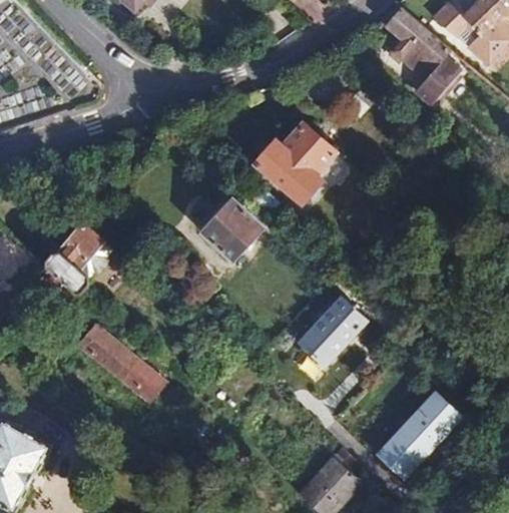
[(121,0),(132,9),(139,0),(121,0)]
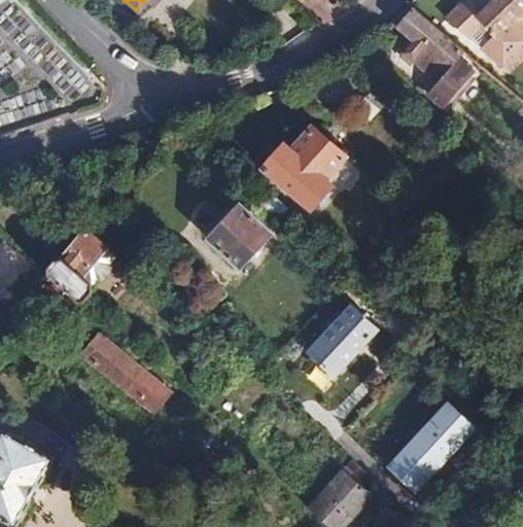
[(522,14),(518,10),(522,5),(522,0),(491,0),(487,4),(476,14),(461,0),(442,19),(465,38),(466,37),(477,48),(499,68),(522,44),(522,38),(518,32),(522,27),(522,25),(518,21),(522,15),(522,14)]
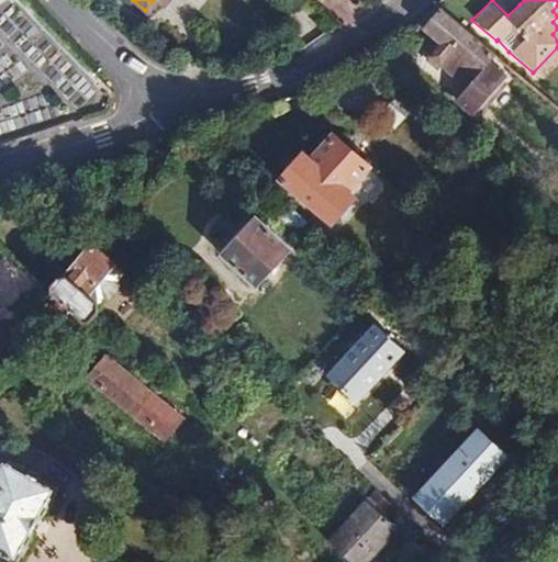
[(492,55),(432,3),(424,13),(415,23),(437,45),(427,55),(462,88),(453,100),(470,115),(502,77),(486,63),(492,55)]
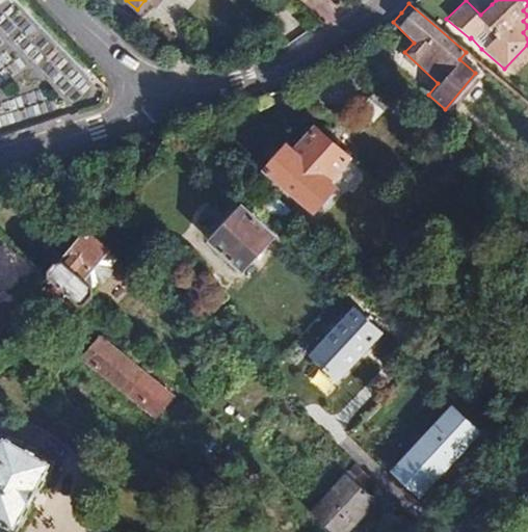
[(527,55),(527,27),(523,32),(527,38),(527,45),(504,69),(509,73),(525,58),(527,55)]
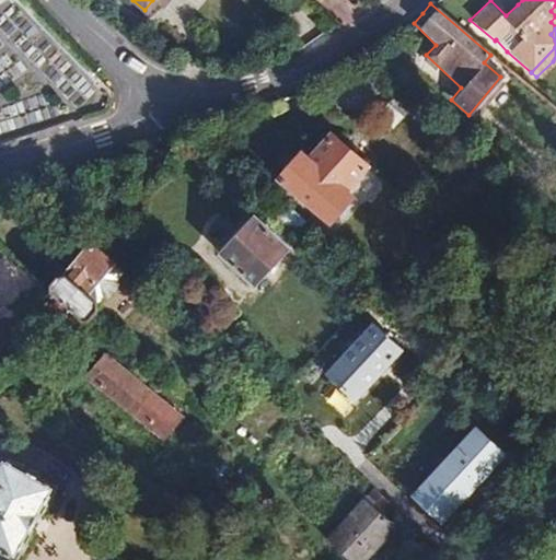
[(276,177),(328,223),(350,198),(342,190),(365,164),(329,135),(319,147),(308,160),(298,152),(276,177)]
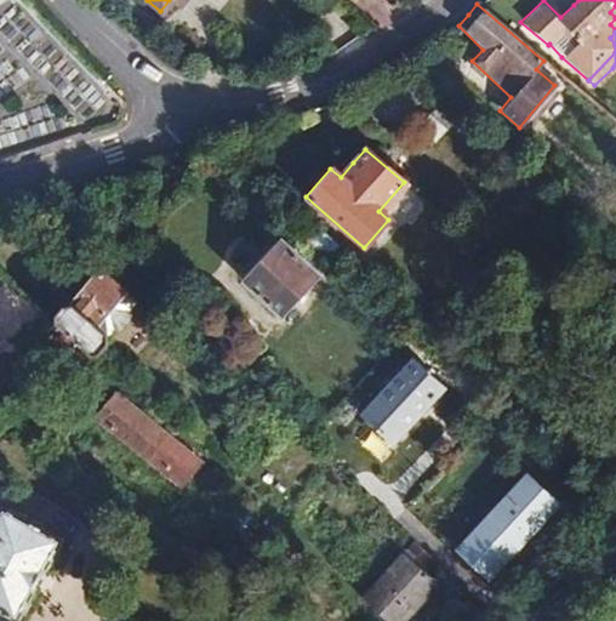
[(332,246),(309,224),(296,238),(320,260),(332,246)]
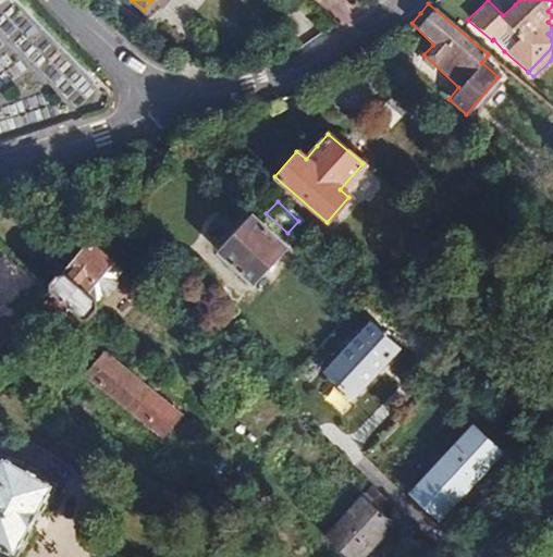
[(248,283),(283,246),(250,217),(233,235),(217,254),(248,283)]
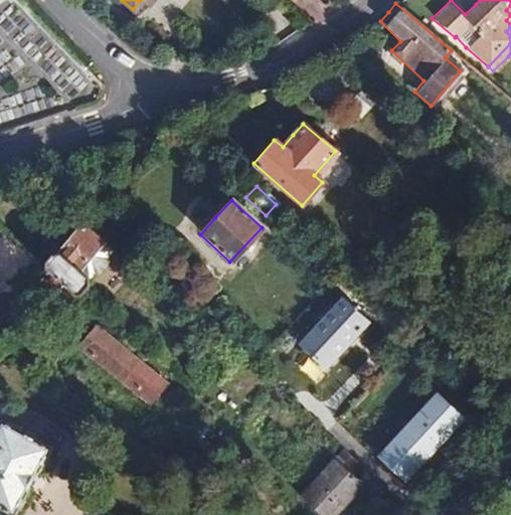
[(65,241),(56,252),(49,253),(43,262),(43,271),(47,274),(64,289),(59,295),(66,301),(71,295),(78,295),(88,285),(87,278),(76,269),(101,241),(102,240),(81,223),(65,241)]
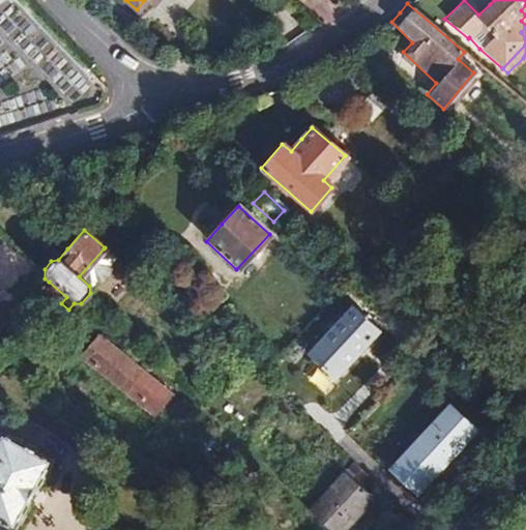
[(115,258),(104,248),(79,276),(89,286),(93,282),(99,282),(110,268),(109,264),(115,258)]
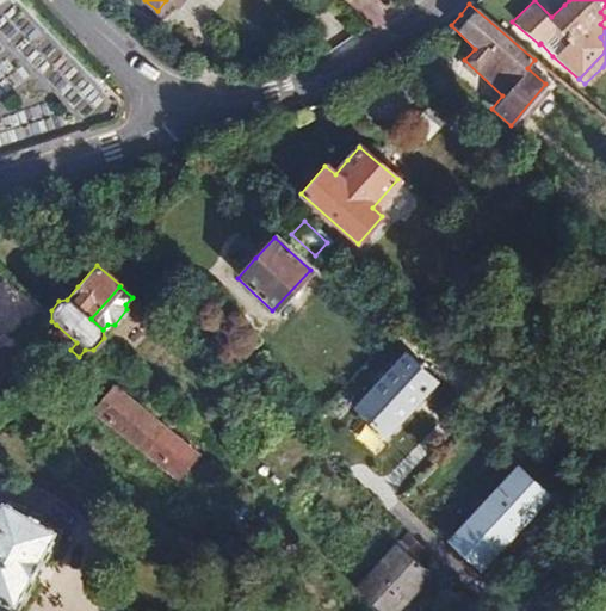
[(0,333),(19,331),(13,290),(0,291),(0,333)]
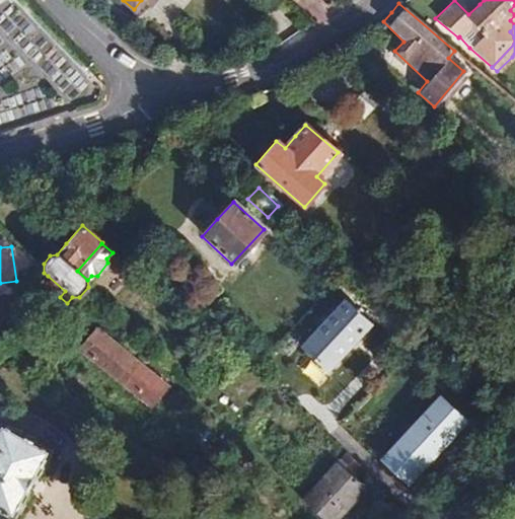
[(43,281),(60,297),(65,291),(48,276),(43,281)]
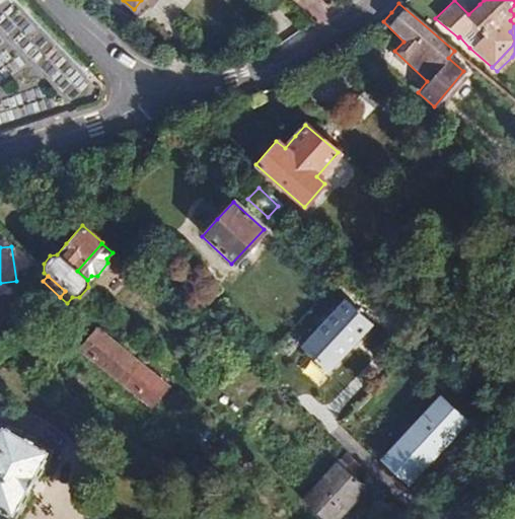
[(372,323),(344,299),(300,351),(328,375),(372,323)]
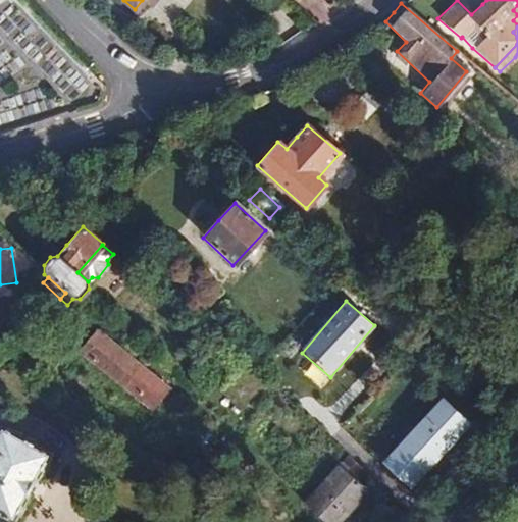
[(164,388),(95,332),(79,352),(148,409),(157,398),(164,388)]
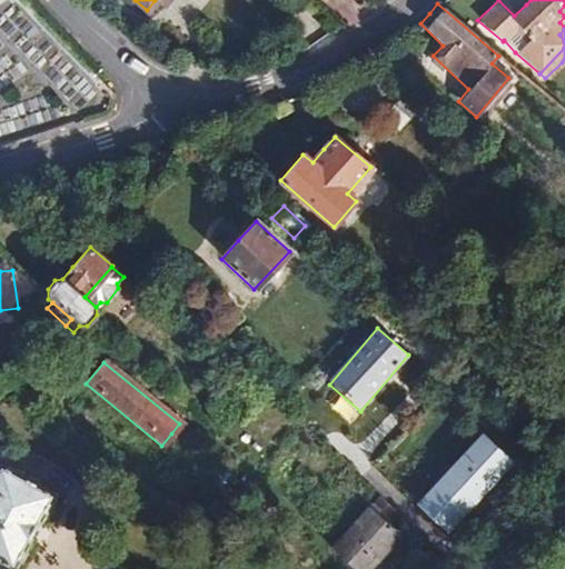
[(515,460),(482,430),(416,505),(449,535),(515,460)]
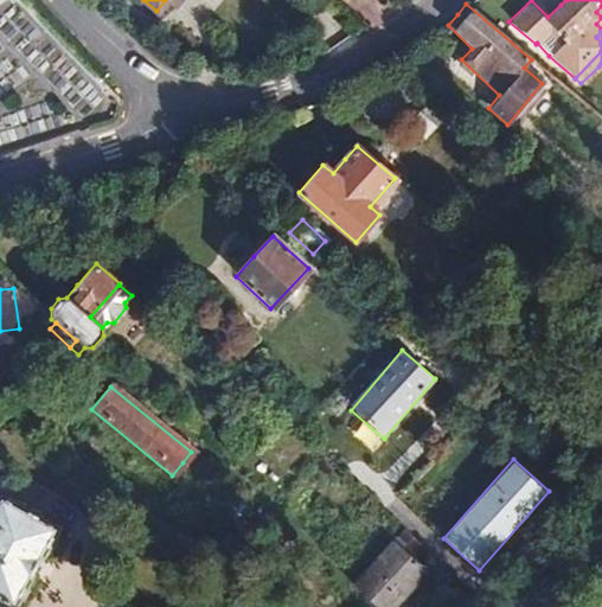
[(0,595),(14,605),(56,530),(2,499),(0,503),(0,595)]
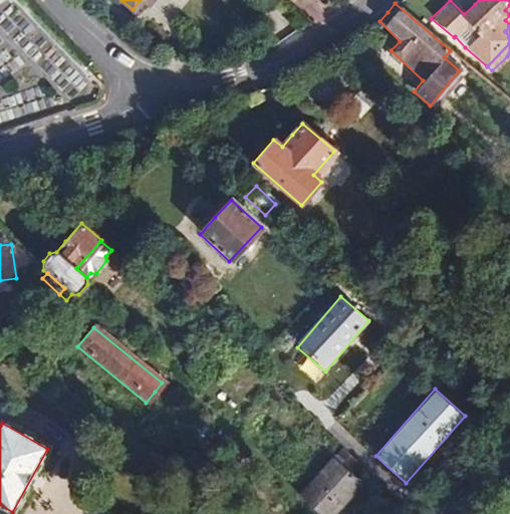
[(331,513),(341,504),(359,485),(330,458),(296,495),(315,513),(331,513)]
